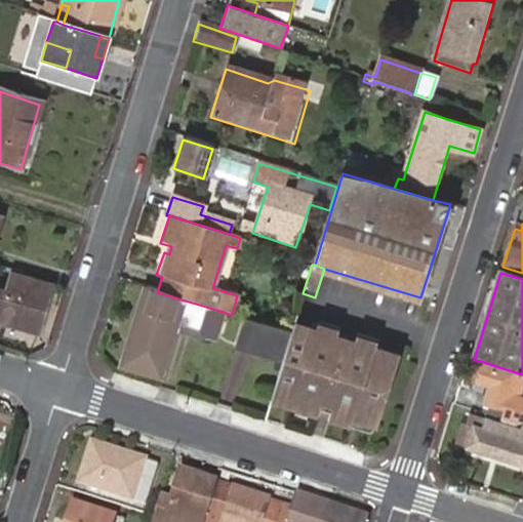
[(0,323),(37,335),(50,289),(11,278),(6,295),(0,293),(0,323)]
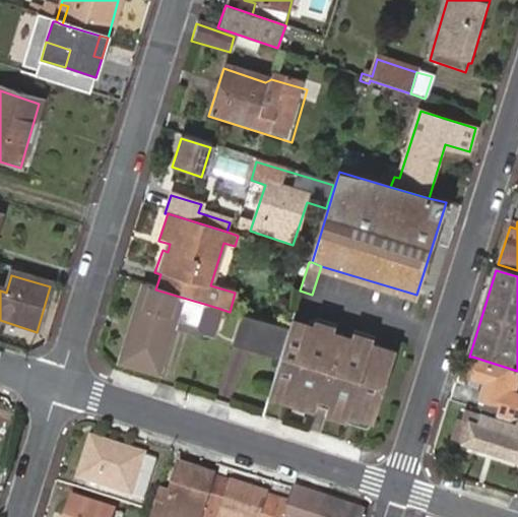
[(173,323),(196,330),(204,304),(155,289),(144,285),(120,364),(155,375),(171,329),(173,323)]
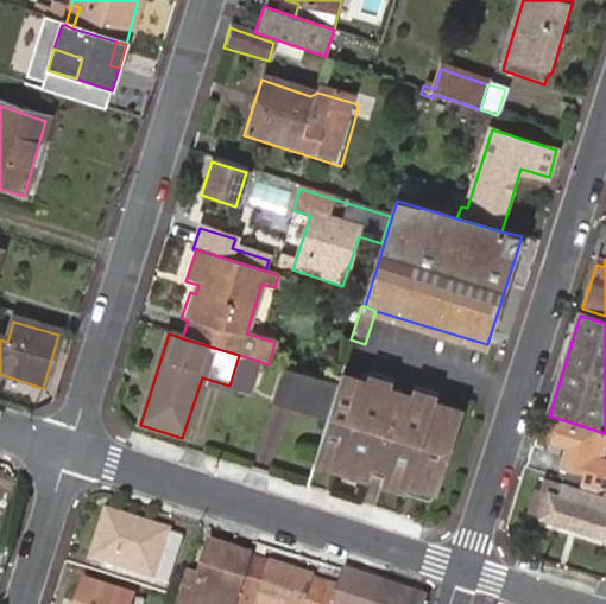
[(239,355),(229,386),(245,390),(254,360),(239,355)]
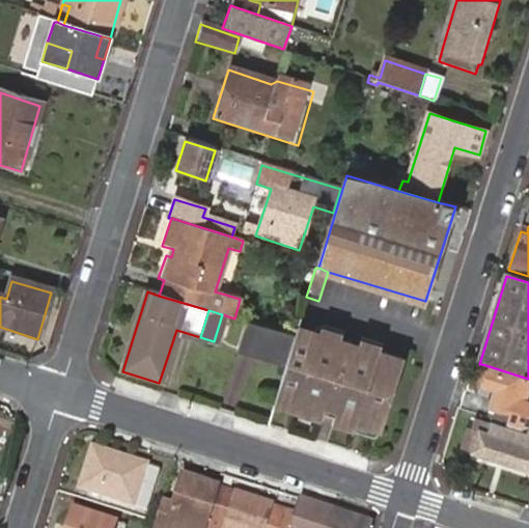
[(235,351),(285,366),(291,345),(294,337),(244,322),(235,351)]
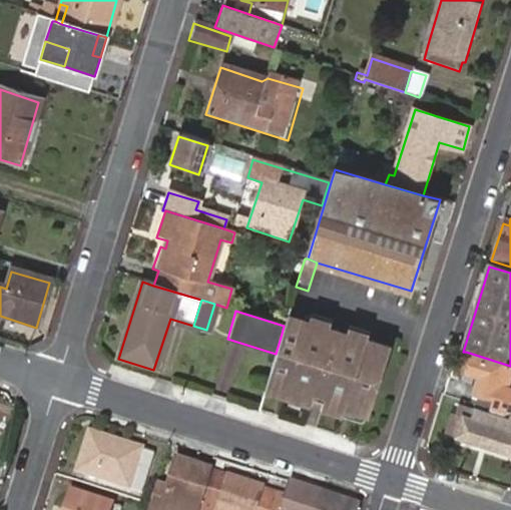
[(284,326),(282,334),(382,364),(387,349),(286,318),(284,326)]
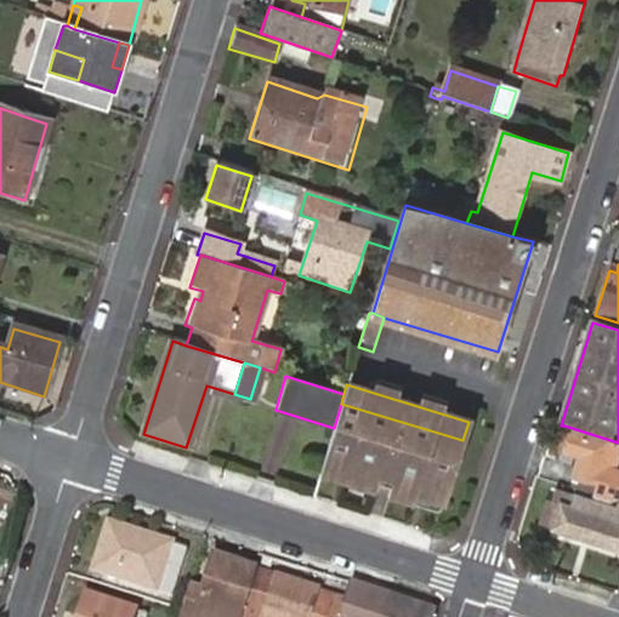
[(204,393),(232,403),(234,394),(206,386),(204,393)]
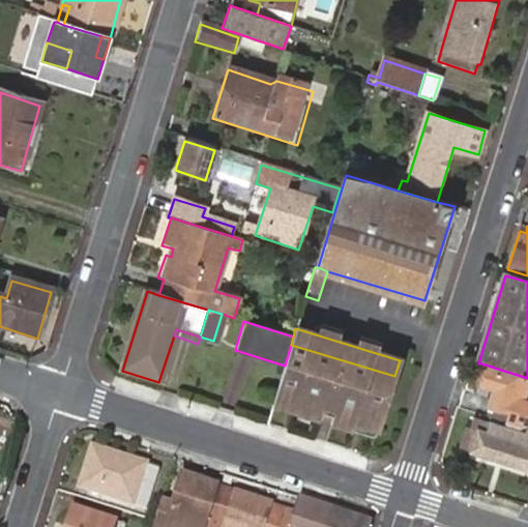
[(285,366),(274,397),(296,404),(323,412),(334,415),(356,422),(378,430),(394,376),(291,345),(285,366)]
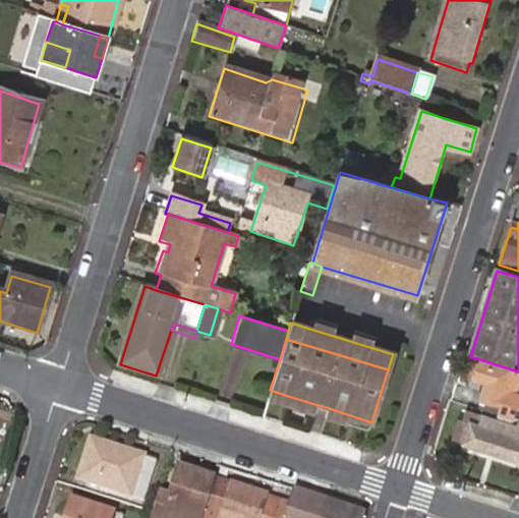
[(512,398),(518,373),(518,371),(473,357),(466,380),(484,385),(479,401),(504,408),(508,397),(512,398)]
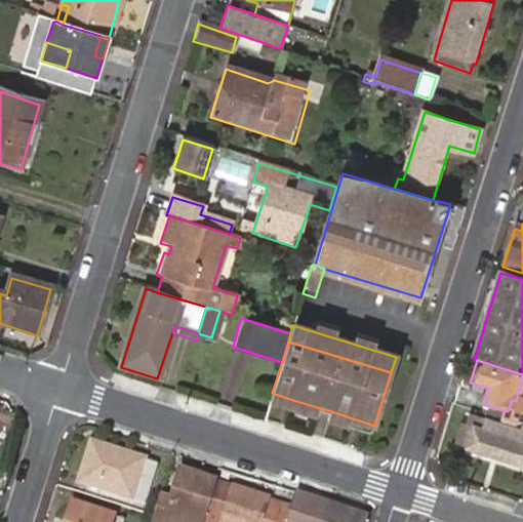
[(272,393),(269,404),(289,410),(293,400),(272,393)]
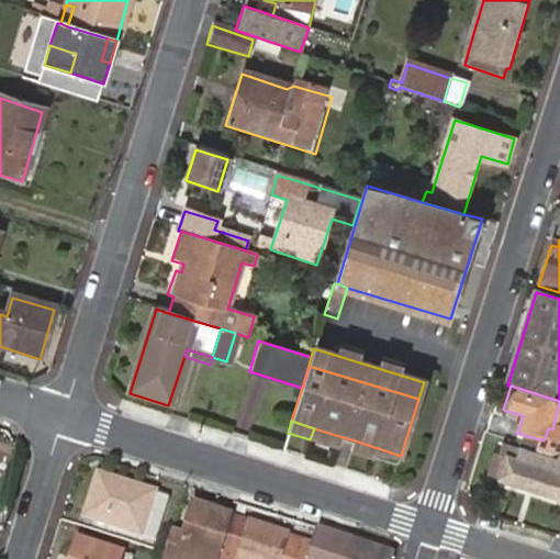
[(314,428),(310,439),(338,449),(343,437),(314,428)]
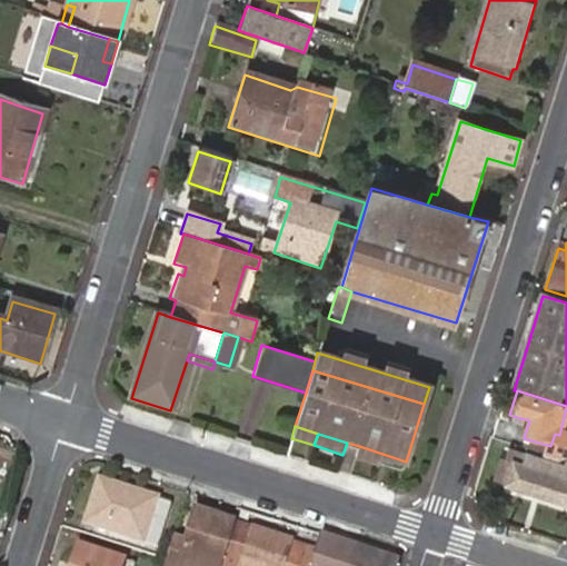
[(359,446),(347,443),(342,455),(355,458),(359,446)]
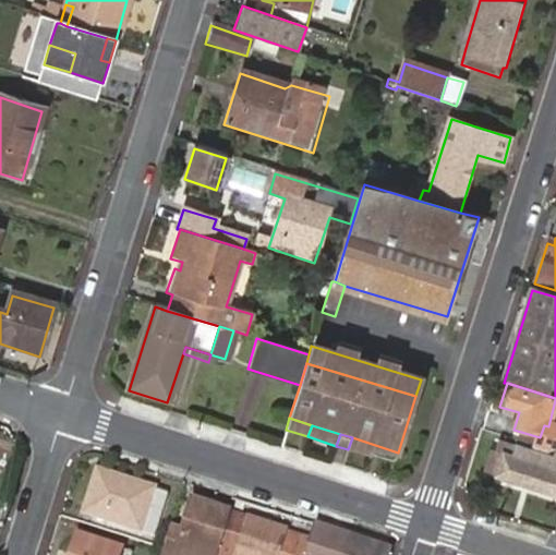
[(375,445),(352,437),(348,449),(372,456),(375,445)]
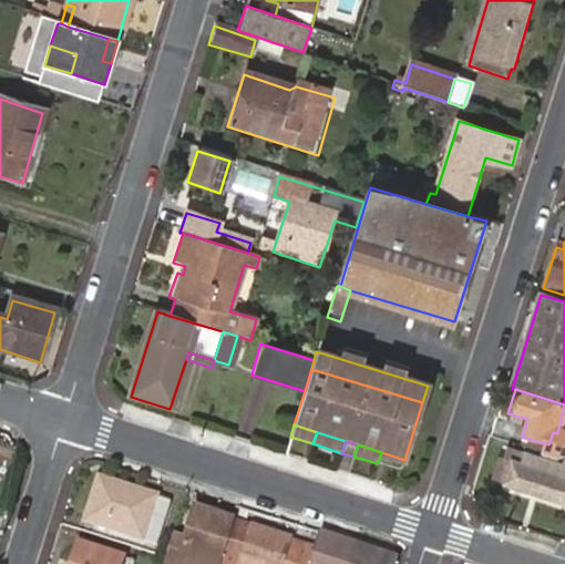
[(401,471),(404,460),(381,452),(378,463),(401,471)]
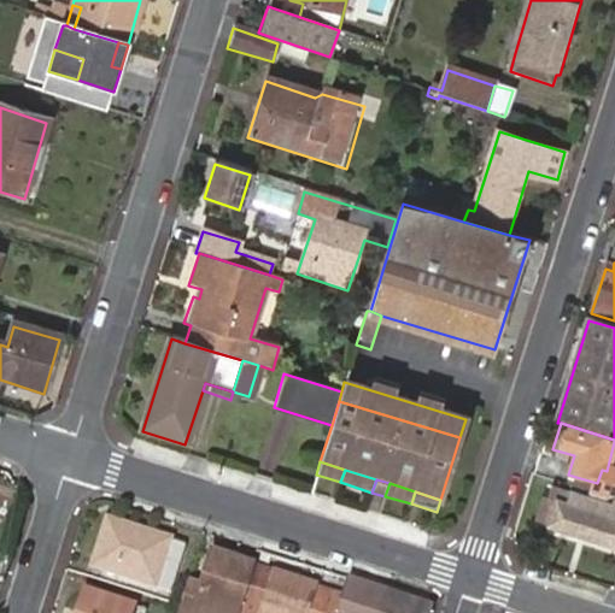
[(614,512),(583,501),(579,510),(556,501),(546,525),(614,548),(614,512)]
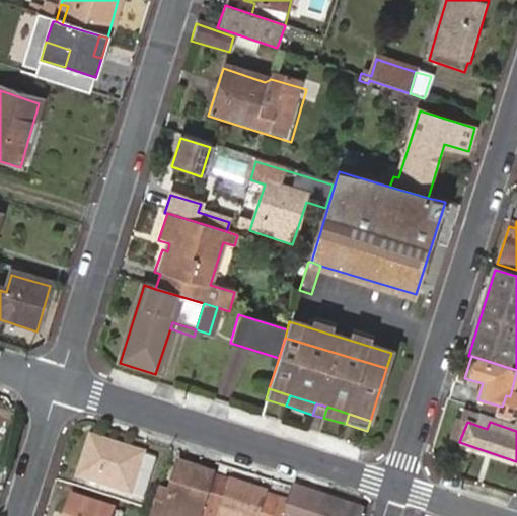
[(77,481),(141,501),(153,462),(89,442),(77,481)]
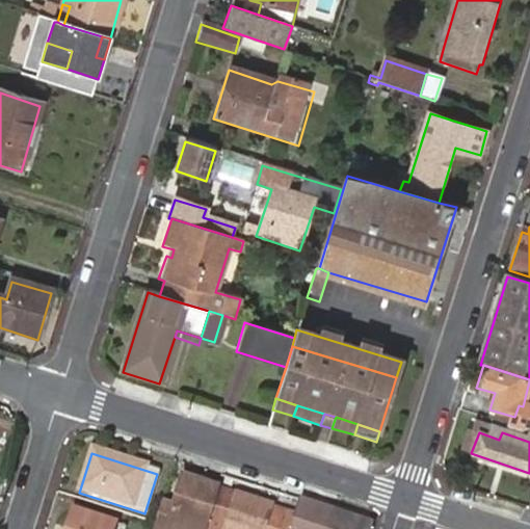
[(171,511),(161,508),(156,528),(205,528),(215,496),(216,492),(180,480),(171,511)]
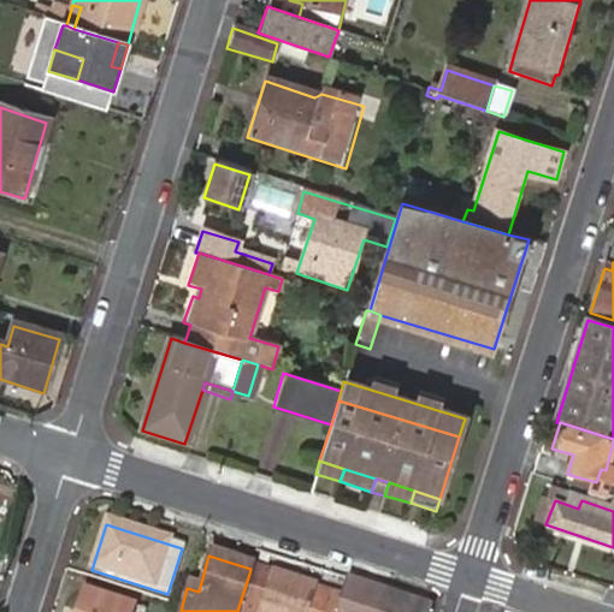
[(307,611),(313,594),(314,590),(269,576),(267,580),(249,574),(237,611),(307,611)]
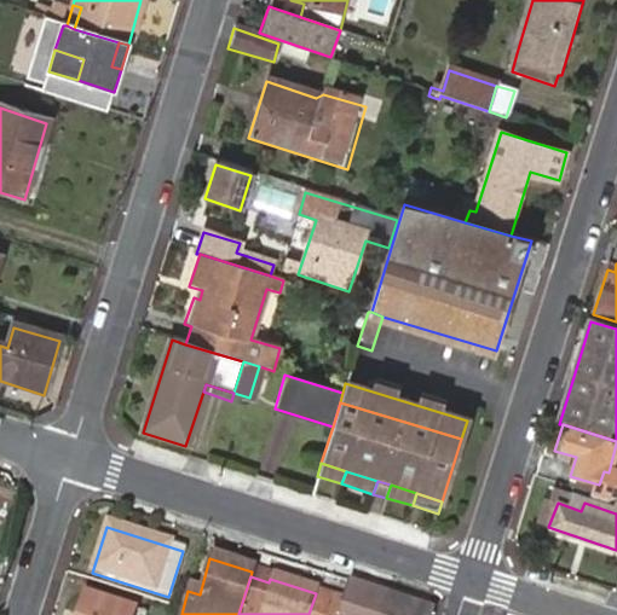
[(382,614),(387,602),(345,589),(340,604),(336,614),(382,614)]
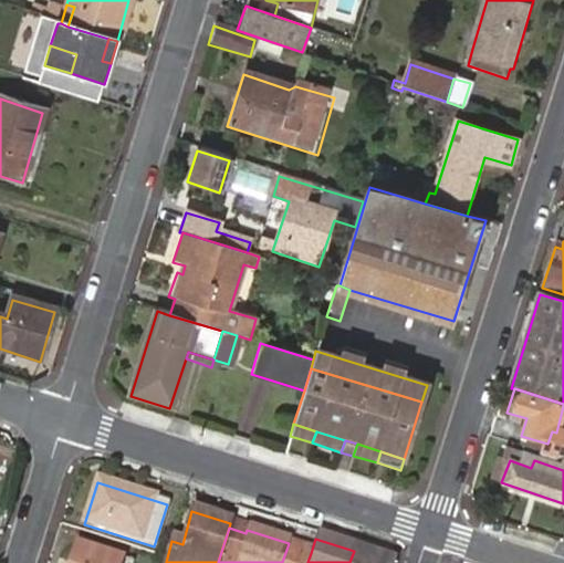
[(307,562),(311,553),(288,546),(282,562),(307,562)]
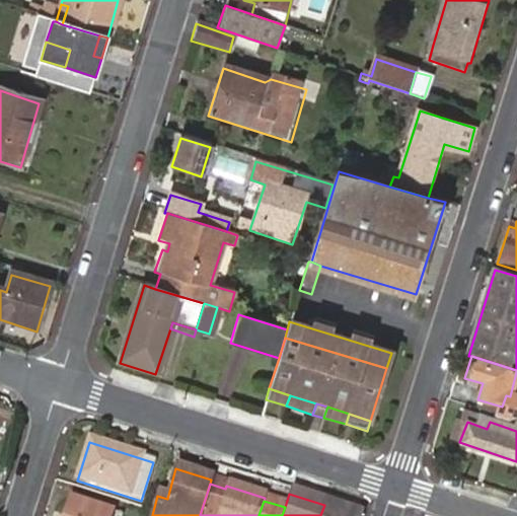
[(109,515),(72,503),(67,515),(109,515)]
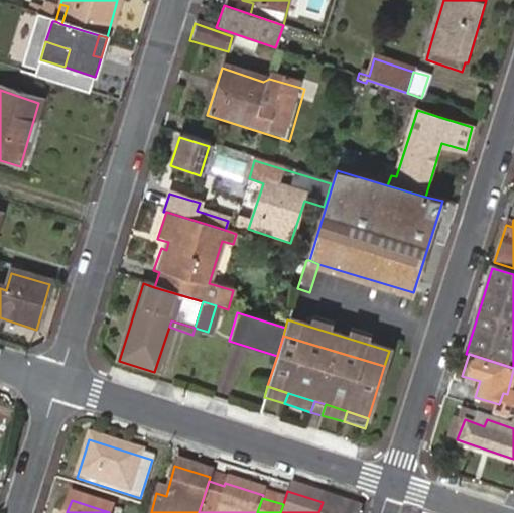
[(355,512),(323,502),(318,512),(355,512)]
